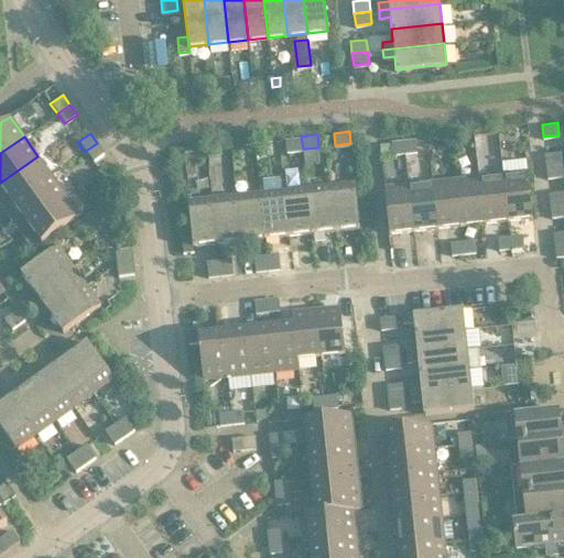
[(286,151),(303,149),(301,137),(285,139),(286,151)]
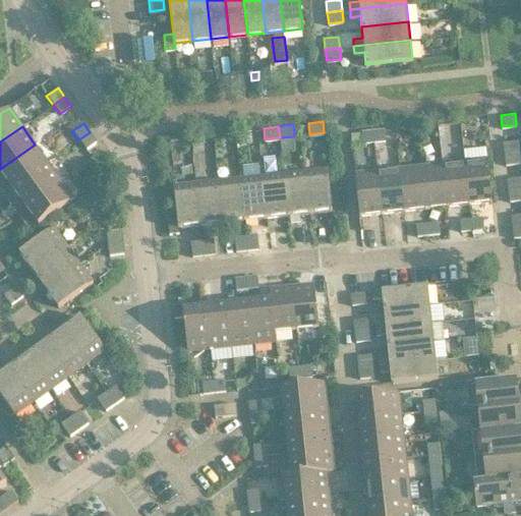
[(385,127),(373,128),(374,139),(386,138),(385,127)]
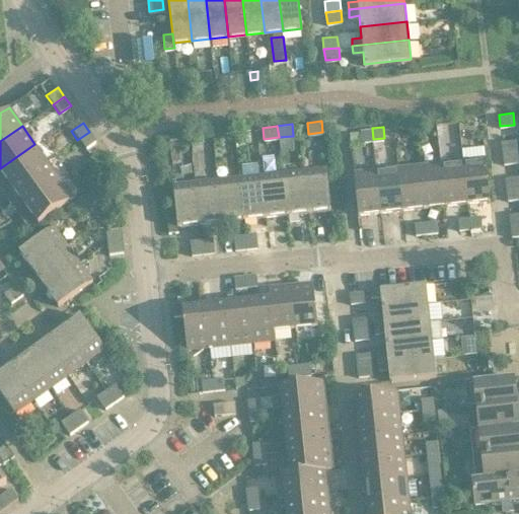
[(362,141),(373,139),(372,128),(361,129),(362,141)]
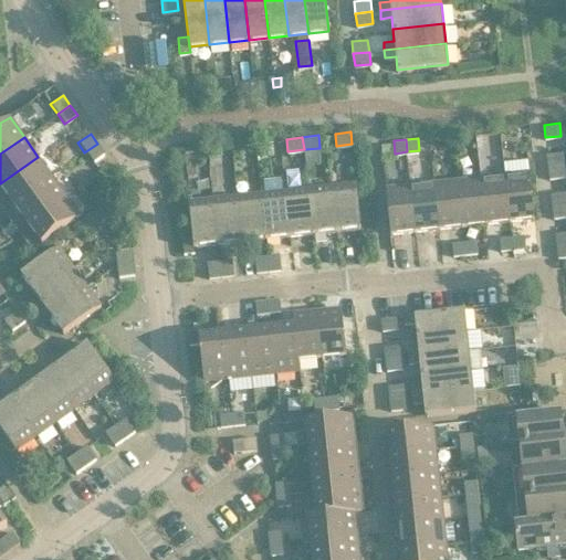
[(104,154),(97,144),(84,152),(92,162),(104,154)]
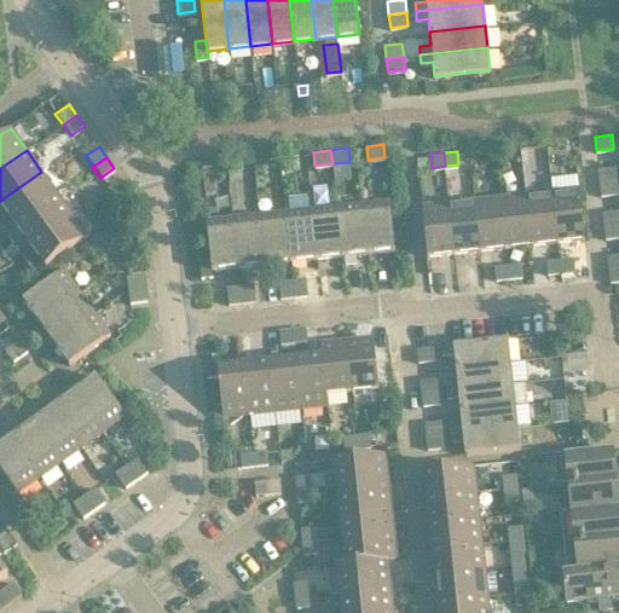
[(600,180),(617,179),(615,166),(597,167),(600,180)]
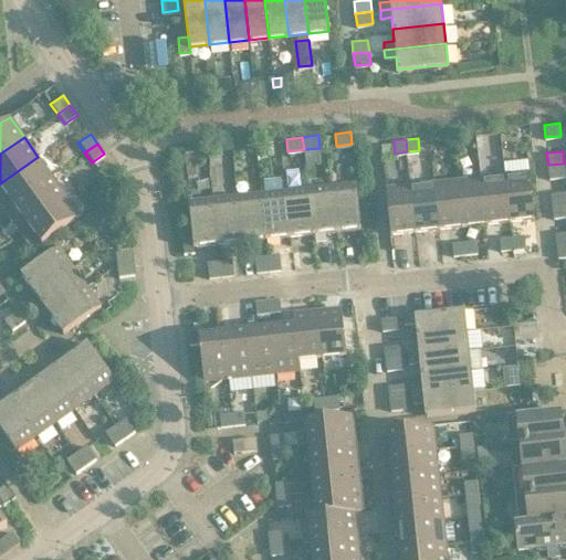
[(506,157),(507,171),(514,171),(514,166),(530,165),(528,156),(506,157)]
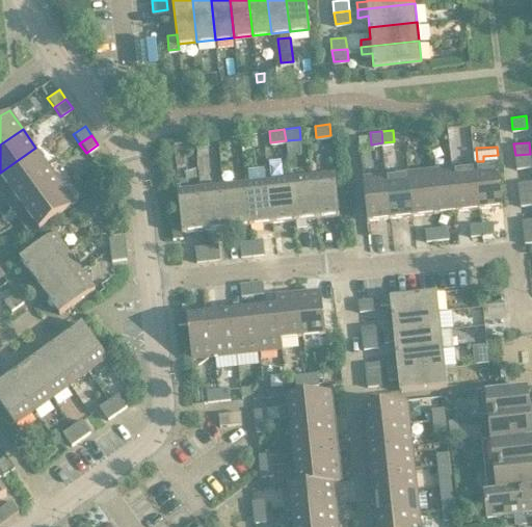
[(0,173),(12,191),(49,165),(35,148),(0,173)]
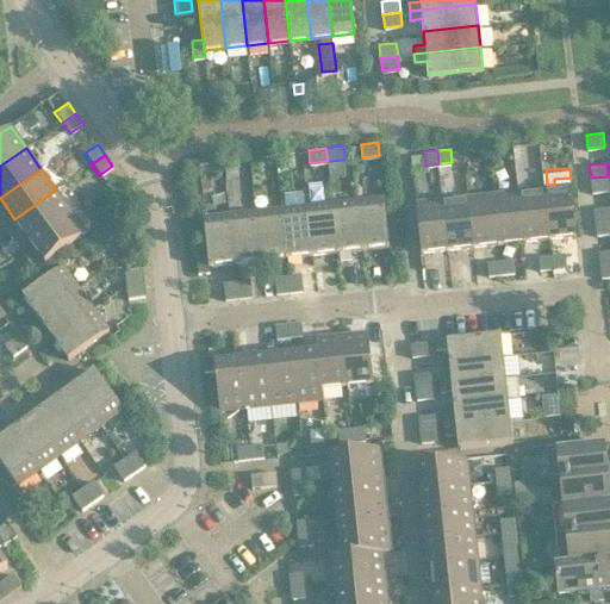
[(609,190),(608,176),(591,178),(592,191),(609,190)]
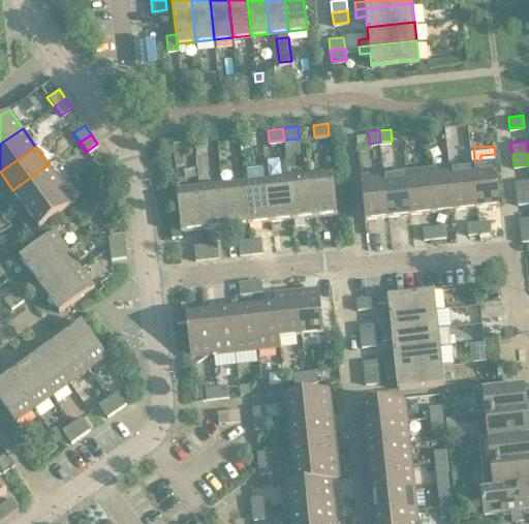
[(495,159),(472,162),(476,205),(499,203),(495,159)]
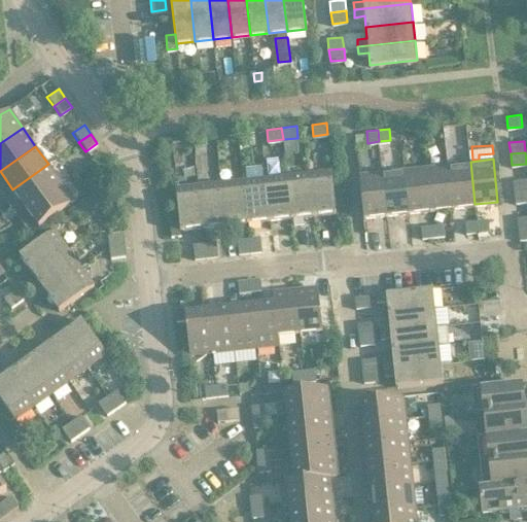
[(470,162),(448,164),(453,207),(475,204),(470,162)]
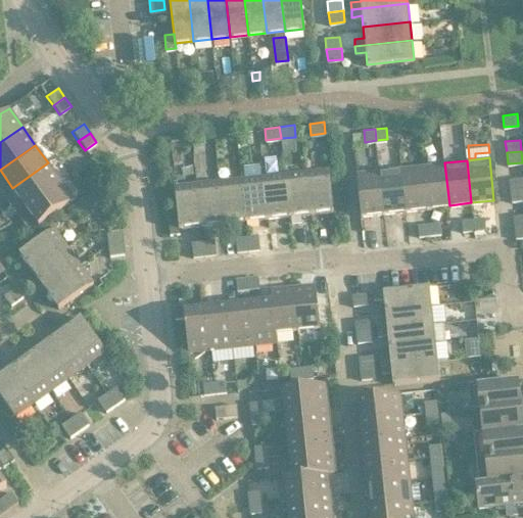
[(60,181),(48,162),(12,188),(26,205),(60,181)]
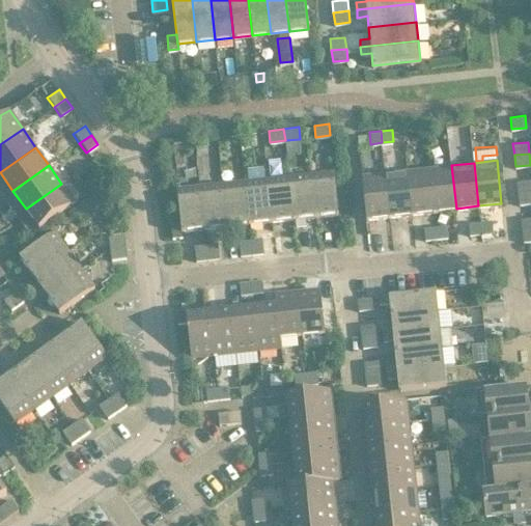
[(451,165),(429,167),(434,211),(456,209),(451,165)]
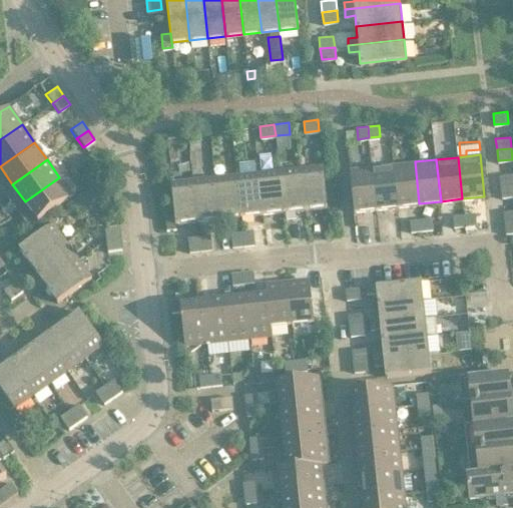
[(398,205),(419,203),(415,161),(393,164),(398,205)]
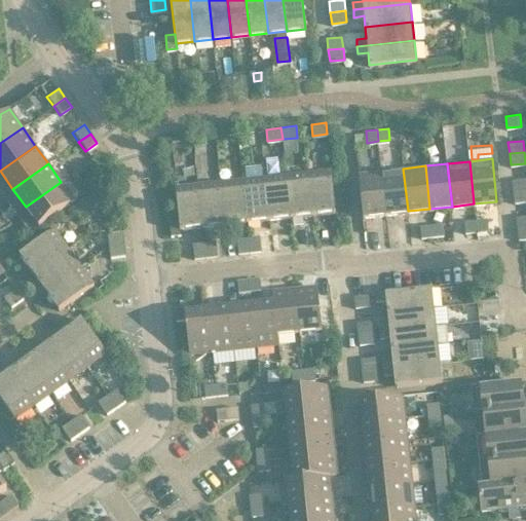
[(331,168),(308,171),(312,213),(335,211),(331,168)]
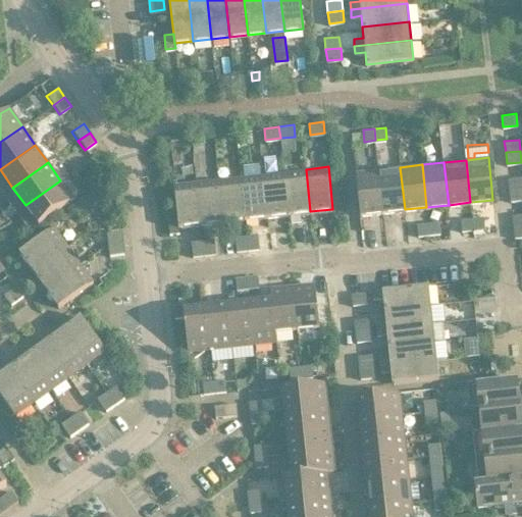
[(382,212),(405,209),(400,167),(378,169),(382,212)]
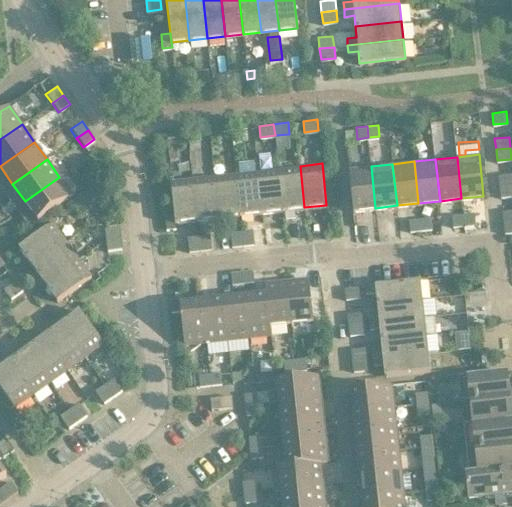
[(278,168),(283,210),(304,207),(300,166),(278,168)]
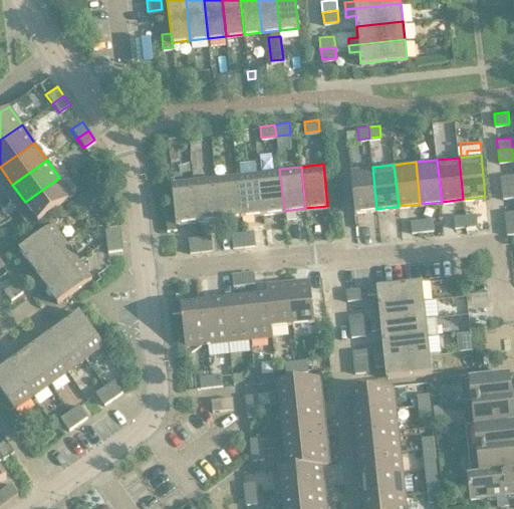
[(376,209),(372,167),(350,169),(354,211),(376,209)]
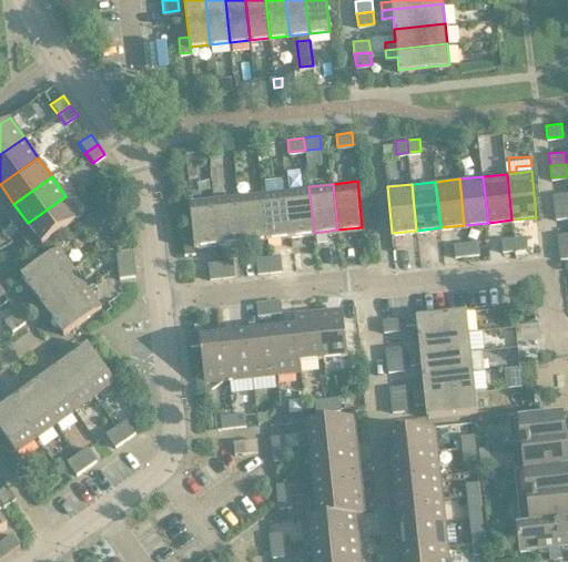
[(308,186),(285,188),(290,235),(314,233),(308,186)]
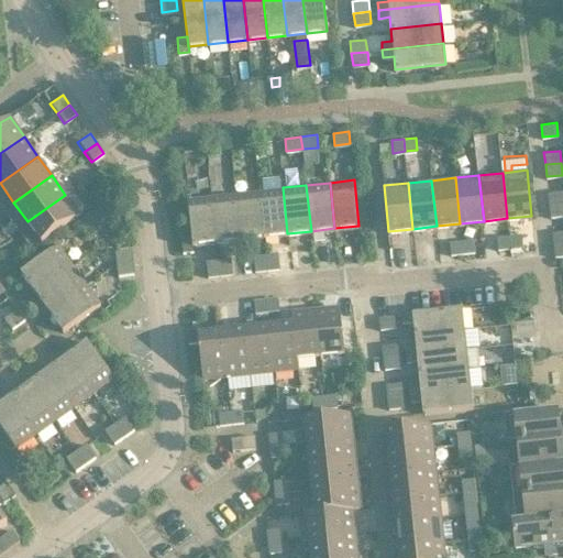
[(283,187),(258,190),(264,236),(287,233),(283,187)]
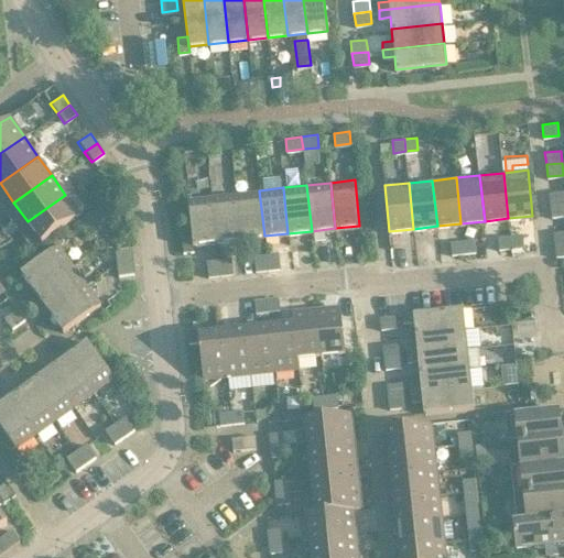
[(551,204),(563,201),(563,189),(549,192),(551,204)]
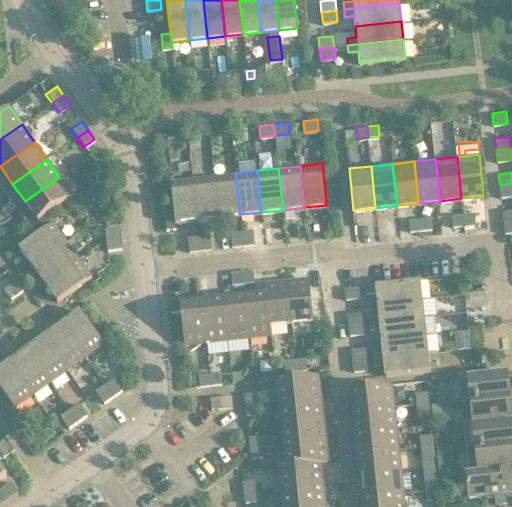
[(218,217),(240,214),(235,173),(214,175),(218,217)]
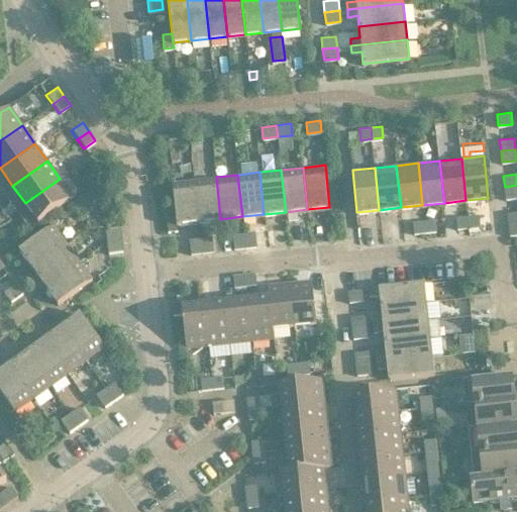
[(199,221),(220,219),(216,177),(194,179),(199,221)]
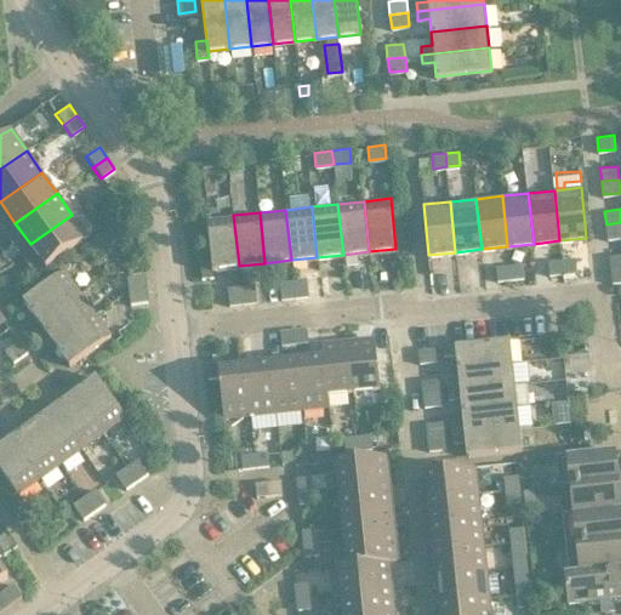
[(72,215),(30,244),(46,267),(89,237),(72,215)]
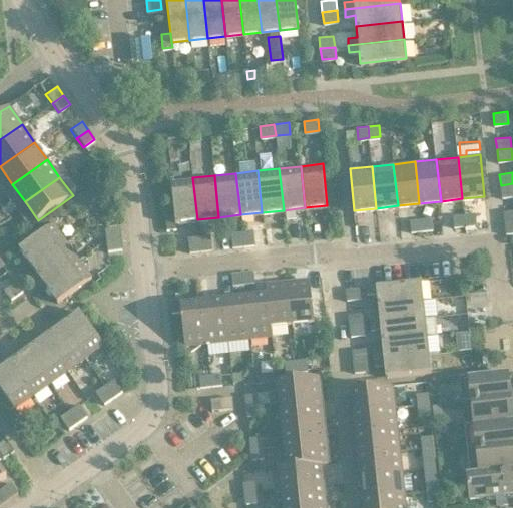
[(176,221),(197,219),(192,177),(170,180),(174,213),(175,221),(176,221)]
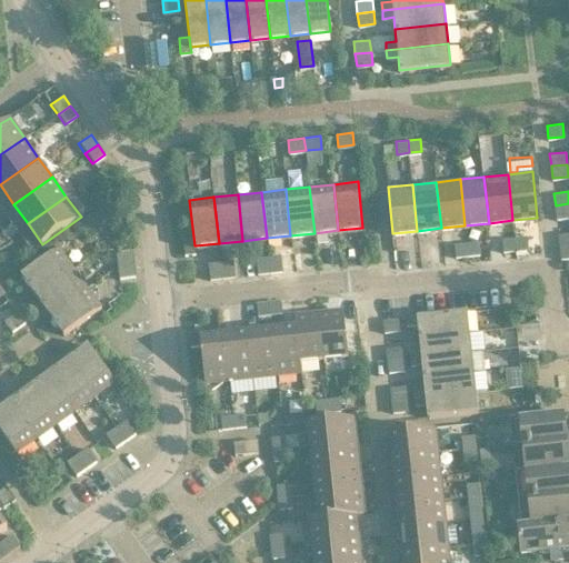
[(568,215),(568,203),(556,205),(557,218),(568,215)]
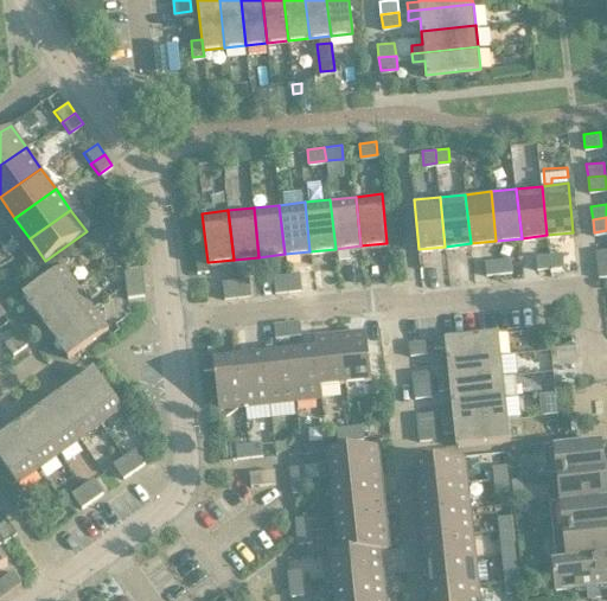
[(97,229),(104,240),(117,230),(109,221),(97,229)]
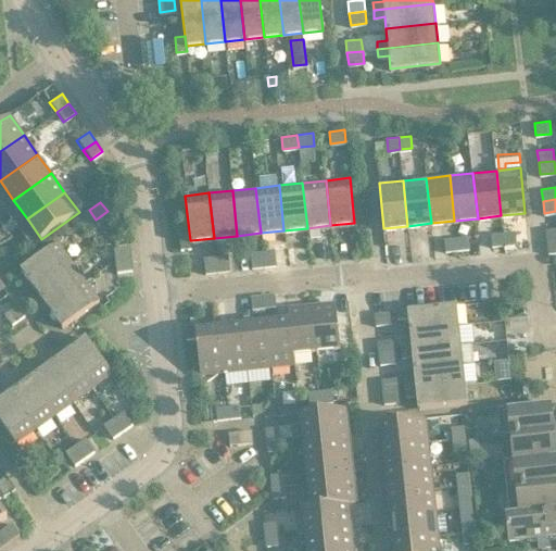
[(85,227),(96,220),(89,210),(78,217),(85,227)]
